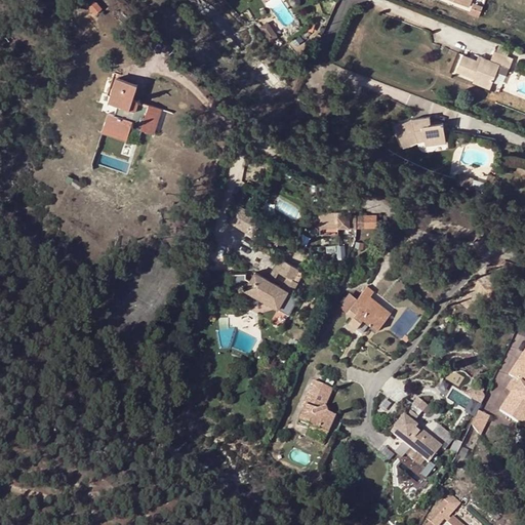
[(102,6),(95,0),(87,6),(92,13),(102,6)]
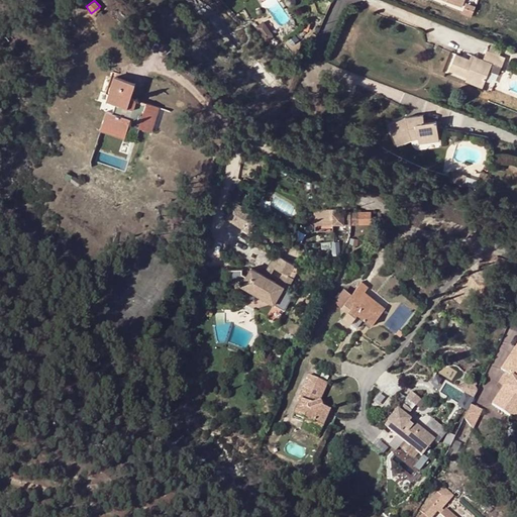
[(263,21),(262,21),(255,26),(254,27),(265,42),(273,36),(264,22),(263,21)]
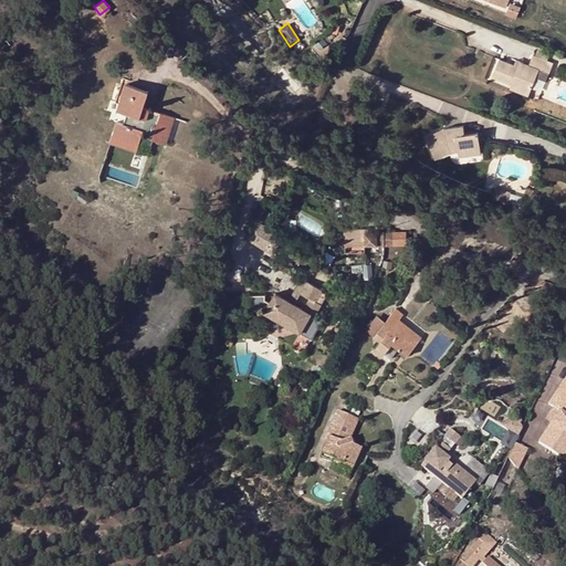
[(530,61),(521,58),(519,63),(512,61),(500,56),(493,74),(513,82),(514,77),(533,85),(540,66),(551,70),(553,59),(533,51),(530,61)]
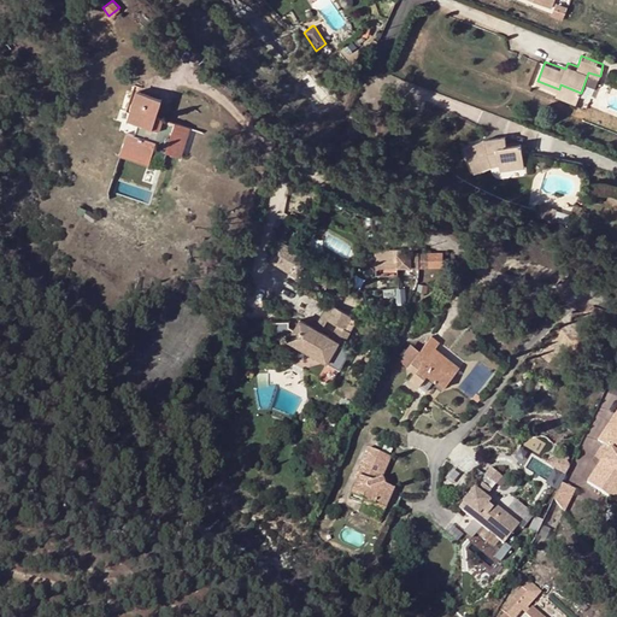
[(560,84),(559,89),(557,95),(576,103),(581,93),(560,84)]
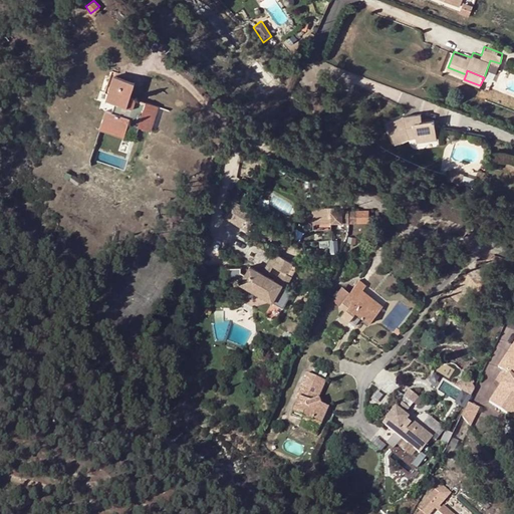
[(105,109),(101,123),(126,132),(131,118),(140,121),(139,126),(151,131),(160,107),(131,98),(137,82),(114,76),(107,99),(115,102),(111,111),(105,109)]
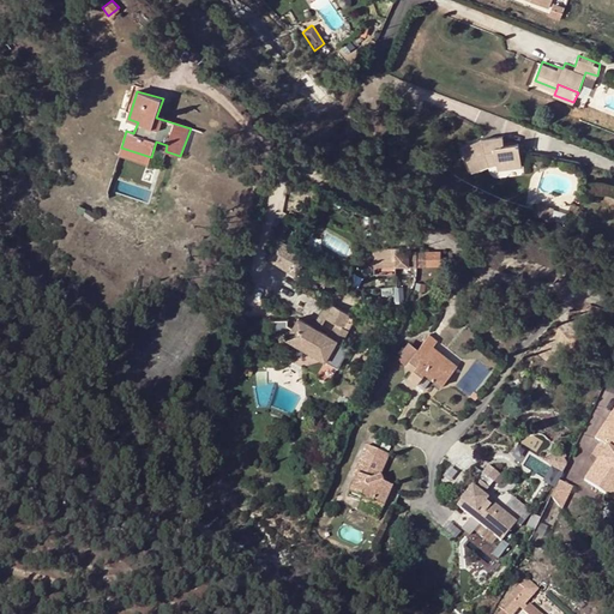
[(497,160),(521,155),(518,139),(505,142),(504,134),(482,137),(462,145),(473,168),(483,162),(497,160)]
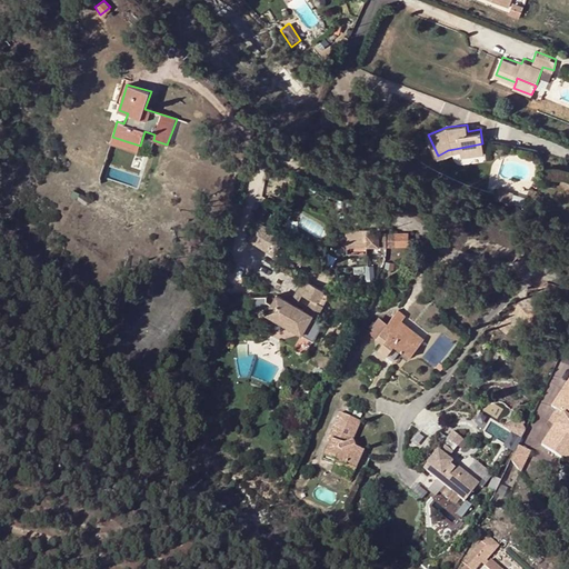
[(140,146),(112,137),(110,143),(138,153),(140,146)]
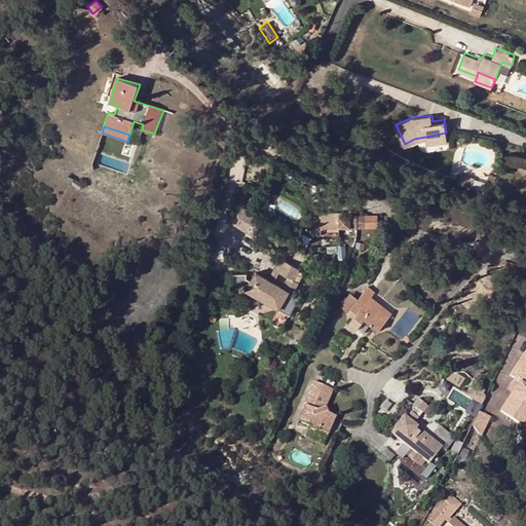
[(447,142),(446,133),(425,137),(428,145),(447,142)]
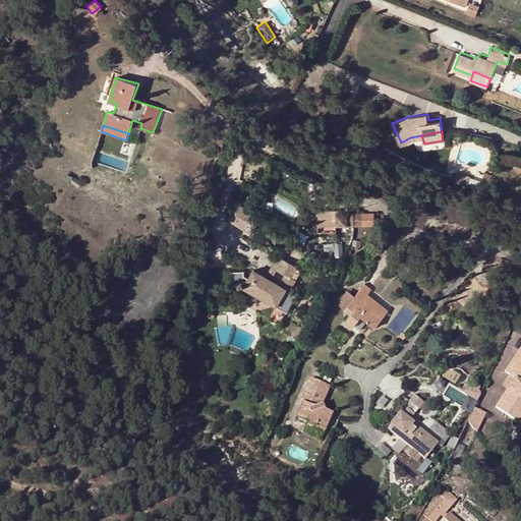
[(470,177),(455,173),(453,183),(467,187),(470,177)]
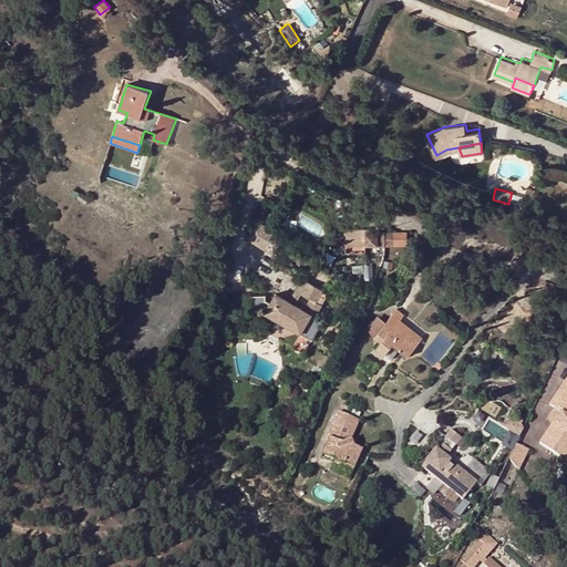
[(284,237),(253,218),(246,239),(246,240),(247,240),(271,256),(272,256),(272,255),(274,254),(284,237)]
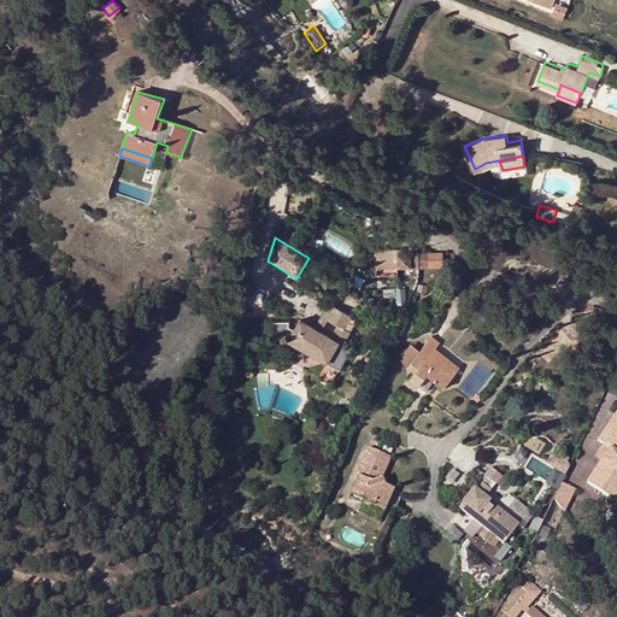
[(411,268),(411,253),(399,253),(400,250),(383,251),(383,269),(398,269),(411,268)]
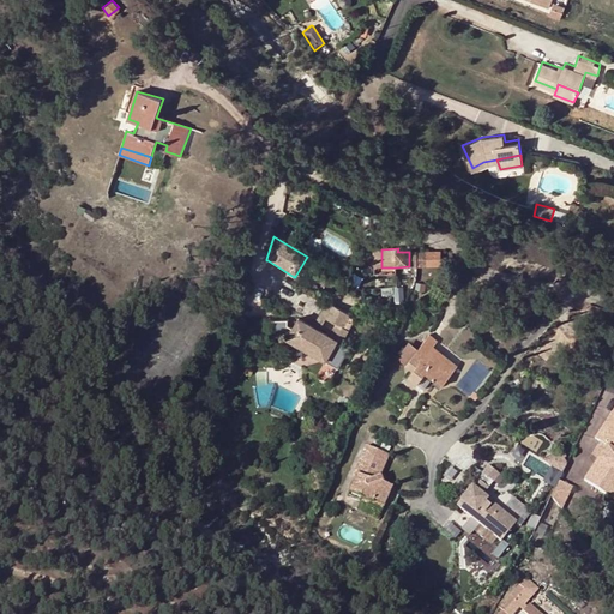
[(439,251),(416,252),(417,266),(440,266),(439,251)]
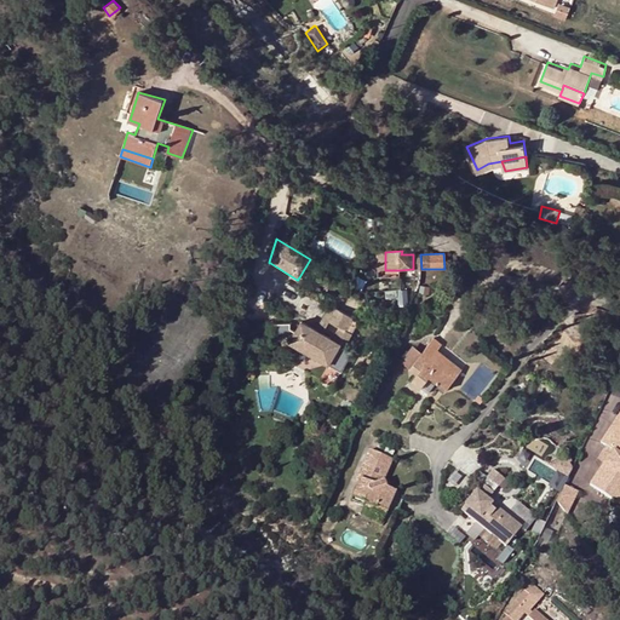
[(354,319),(329,304),(315,328),(300,320),(287,342),(340,372),(354,350),(345,345),(352,333),(348,331),(354,319)]
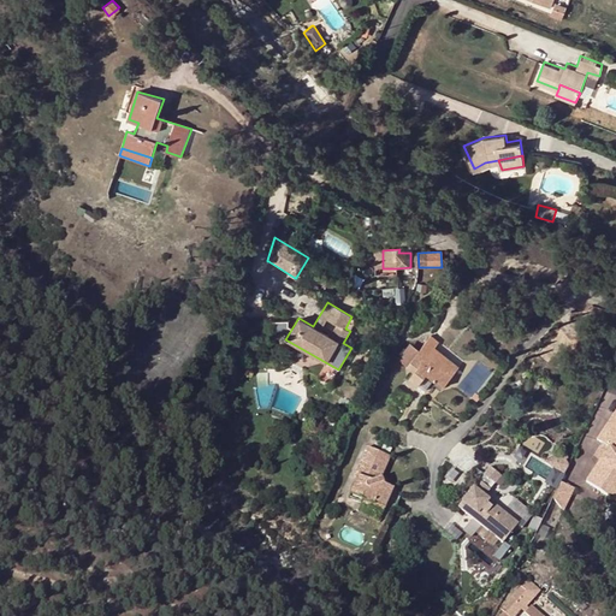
[(439,343),(431,336),(420,350),(407,366),(415,373),(410,379),(418,385),(427,374),(444,386),(458,367),(434,348),(439,343)]
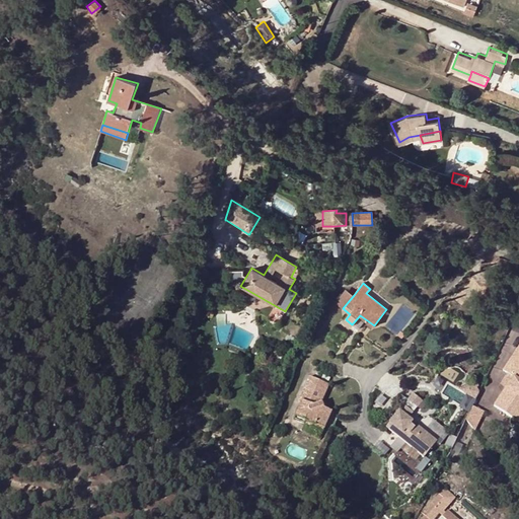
[(354,295),(345,288),(335,301),(343,308),(354,295)]
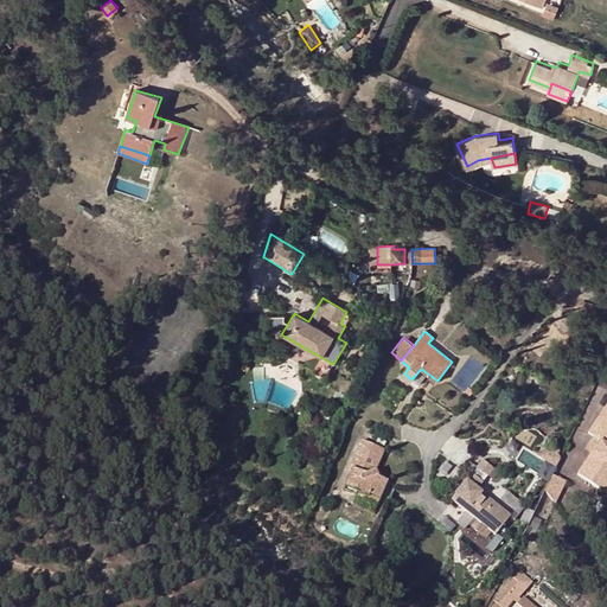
[(262,368),(251,368),(254,402),(263,401),(262,368)]
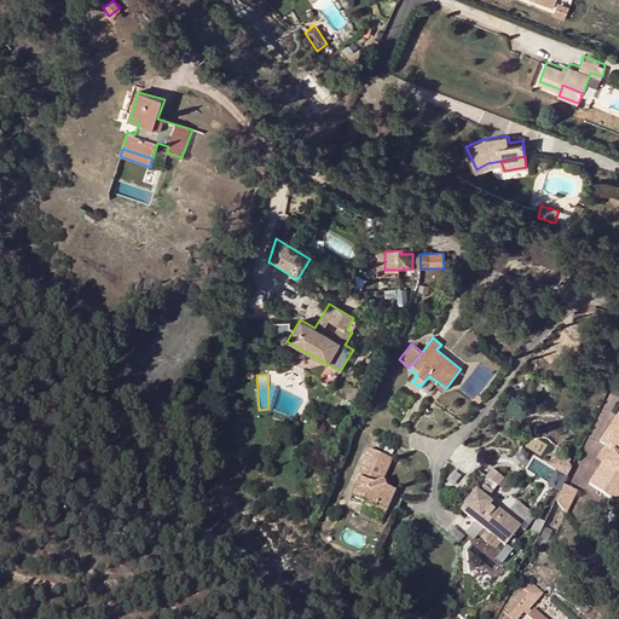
[(618,395),(608,391),(590,432),(603,438),(618,403),(618,395)]
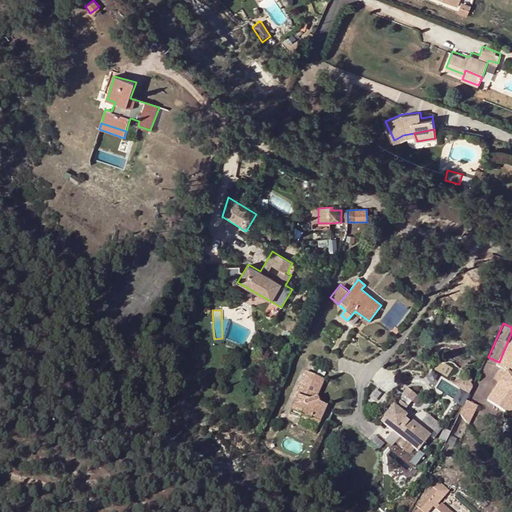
[(511,347),(499,368),(507,373),(488,402),(510,416),(511,412),(511,347)]
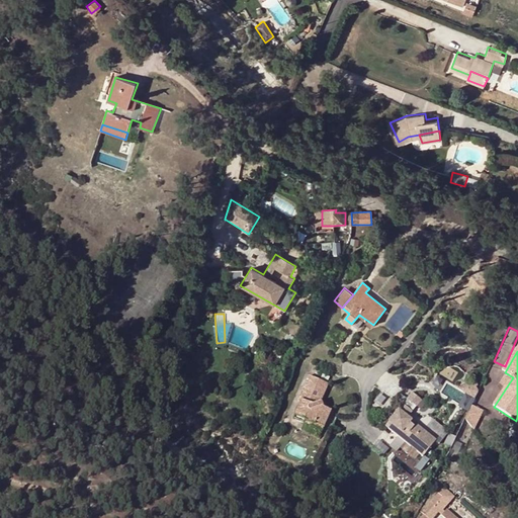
[(460,372),(460,373),(478,382),(482,375),(480,371),(481,370),(479,364),(476,365),(461,371),(460,372)]
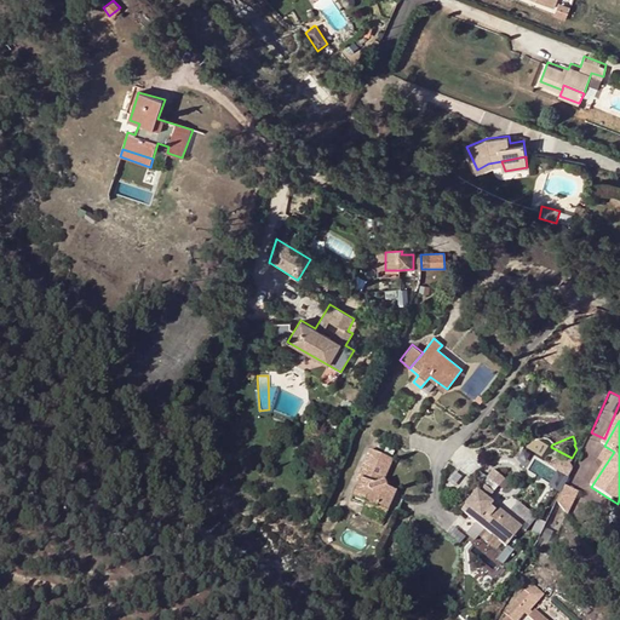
[(371,451),(367,458),(388,470),(392,461),(371,451)]
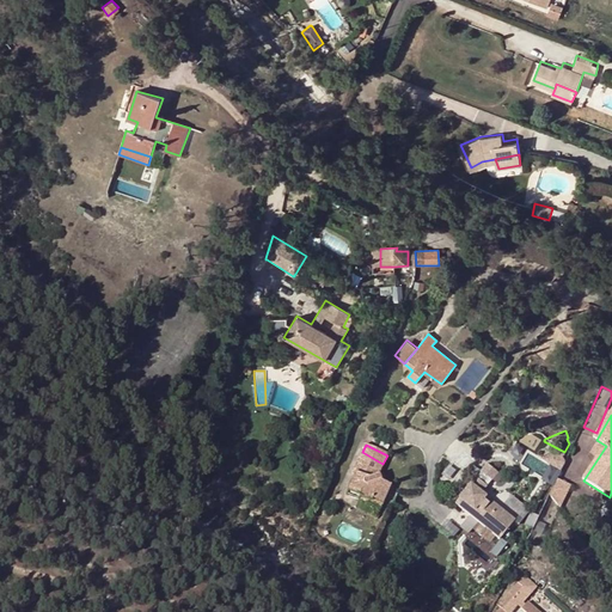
[(383,464),(362,452),(353,473),(356,476),(348,497),(362,503),(363,499),(371,502),(372,499),(384,505),(391,484),(380,481),(378,475),(383,464)]
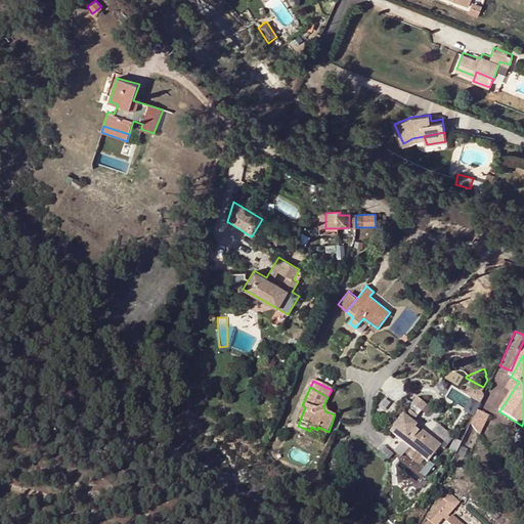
[(497,401),(484,395),(479,407),(477,412),(486,424),(497,401)]
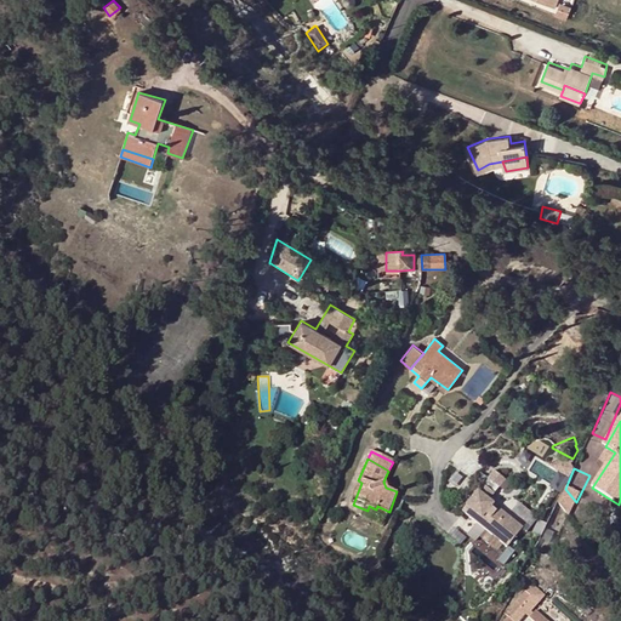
[(505,484),(493,474),(488,480),(499,490),(505,484)]
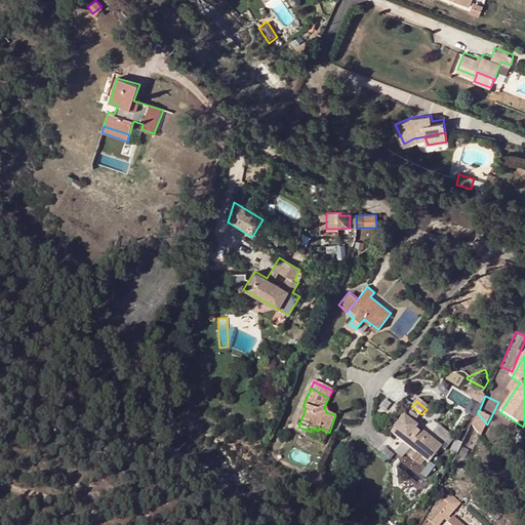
[(408,411),(393,430),(431,461),(441,449),(413,426),(418,420),(408,411)]
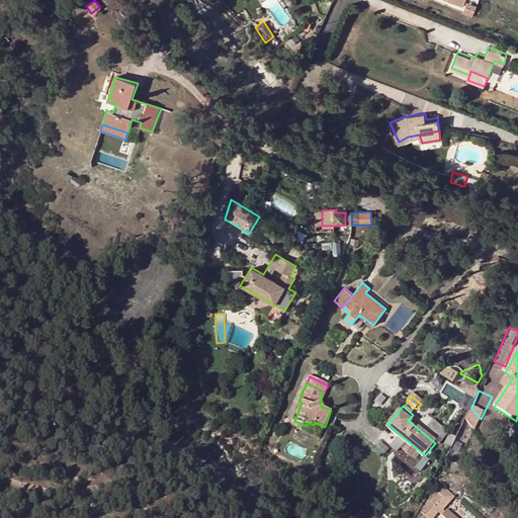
[(322,432),(325,427),(315,422),(314,425),(308,422),(307,426),(322,432)]
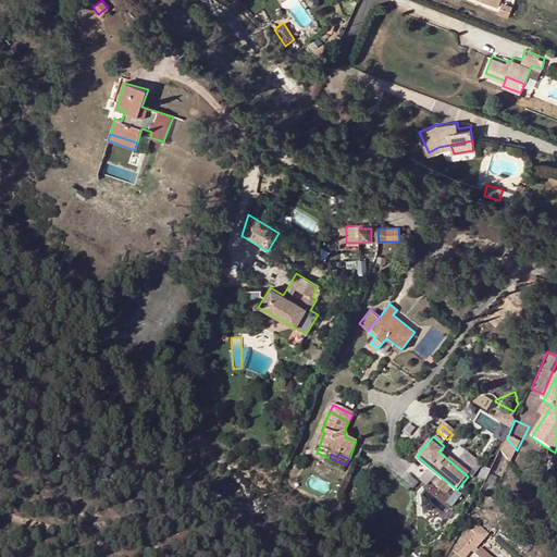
[(457,490),(417,456),(413,460),(435,473),(447,489),(454,494),(457,490)]
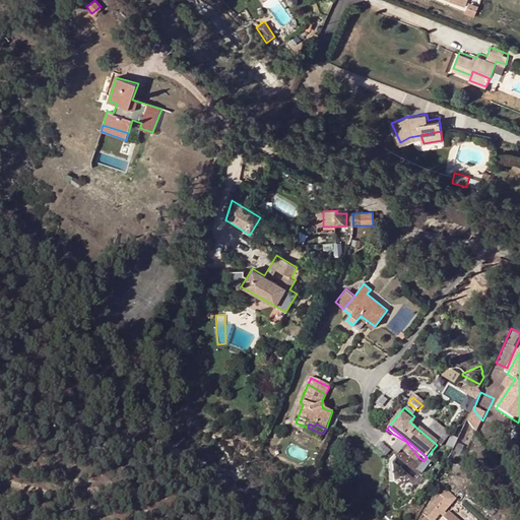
[(385,431),(417,456),(406,442),(386,430),(385,431)]
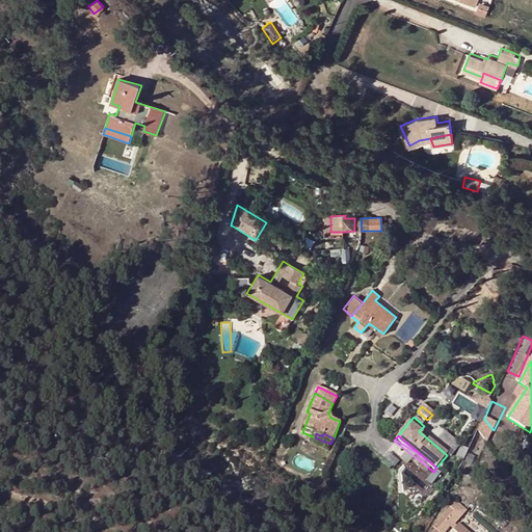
[(433,531),(432,531),(447,531),(449,530),(451,531),(453,531),(455,528),(454,527),(464,515),(466,514),(466,513),(466,512),(454,503),(430,529),(433,531)]
